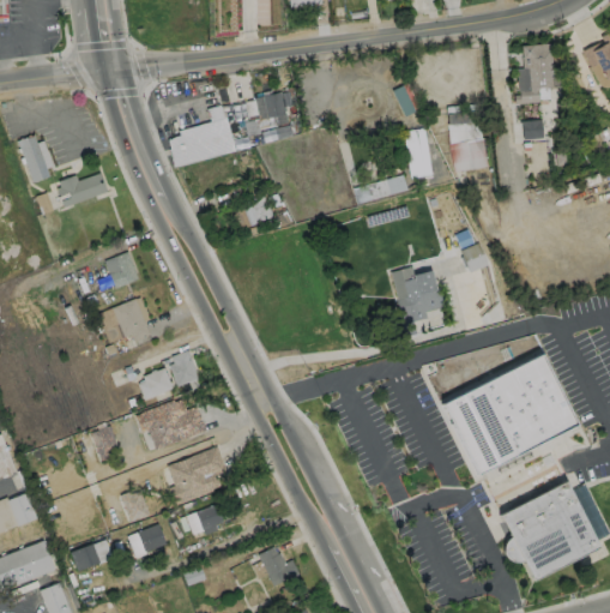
[(609,78),(607,80),(598,64),(591,67),(584,50),(601,42),(602,46),(604,44),(601,37),(608,34),(607,30),(609,29),(609,78)]
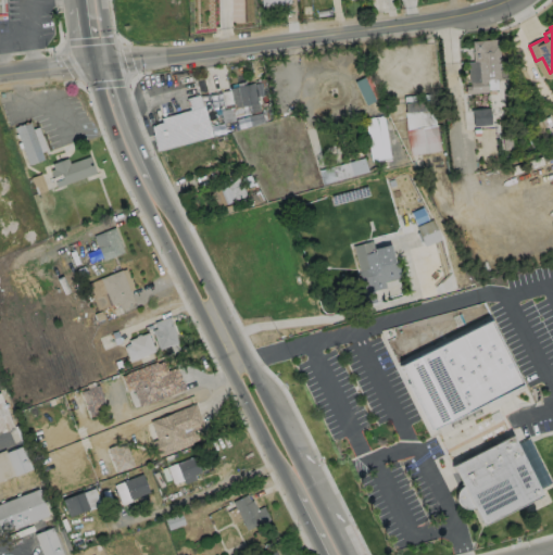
[(501,39),(503,78),(497,79),(497,78),(489,78),(490,92),(467,93),(467,86),(472,86),(469,62),(475,62),(474,41),(501,39)]
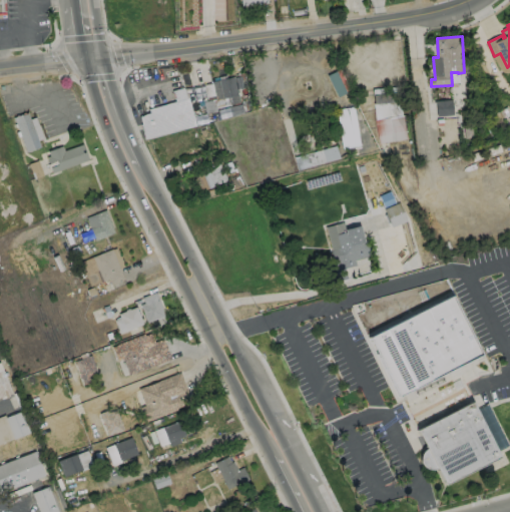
[(169,133),(145,139),(141,124),(143,124),(141,115),(151,112),(150,108),(169,103),(176,101),(169,77),(166,70),(169,69),(178,67),(197,125),(169,133)]
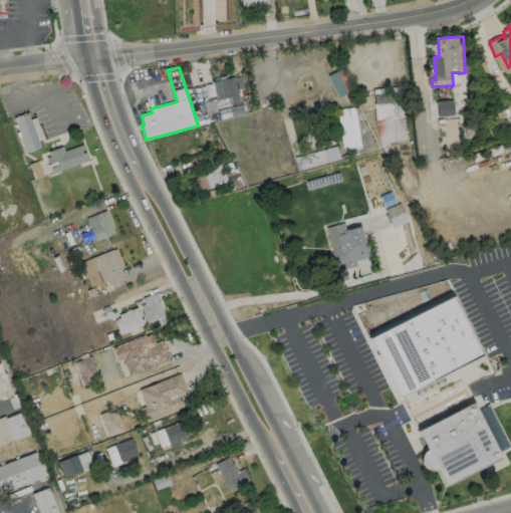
[(228,75),(229,78),(236,76),(242,102),(230,104),(229,97),(218,99),(214,81),(222,80),(221,77),(228,75)]
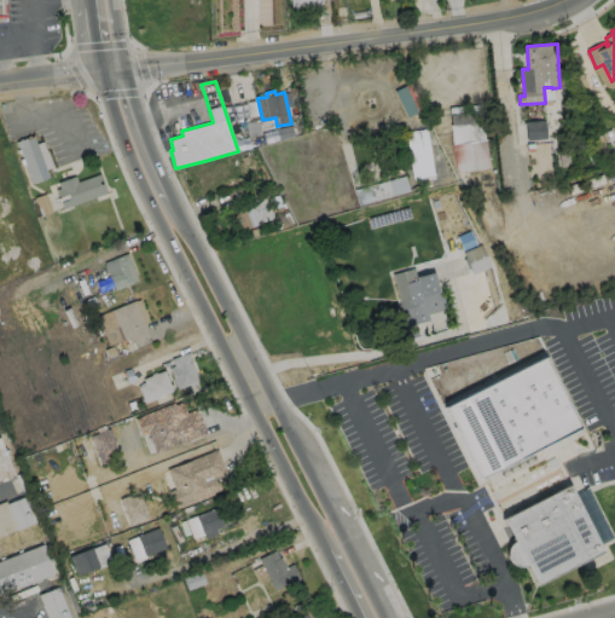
[(527,123),(529,142),(549,139),(547,121),(527,123)]
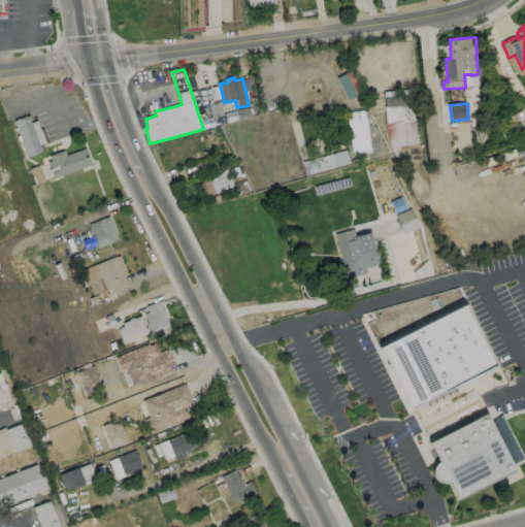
[(372,151),(366,110),(349,113),(356,154),(372,151)]
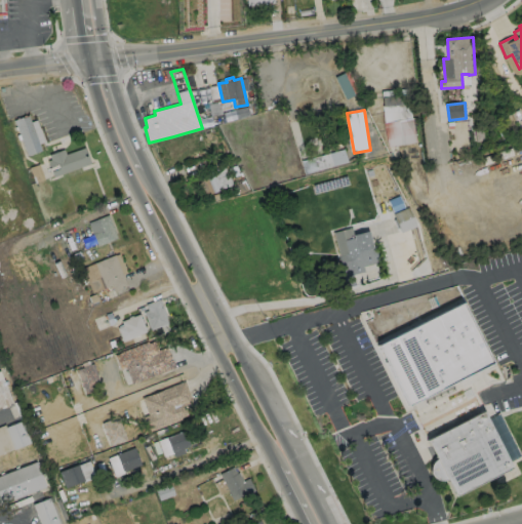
[(44,151),(30,156),(16,120),(31,115),(44,151)]
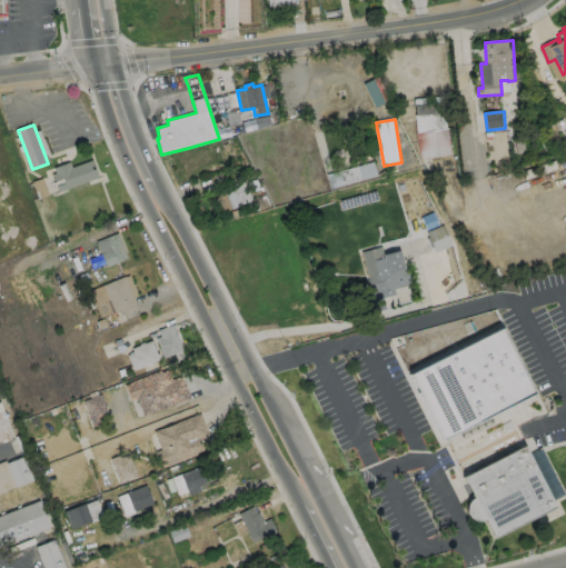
[(454,153),(423,159),(417,133),(448,128),(454,153)]
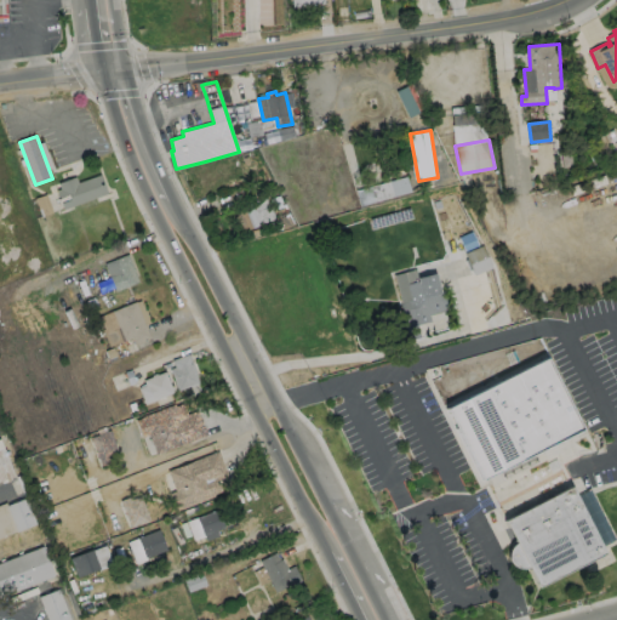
[(103,175),(110,193),(66,210),(60,191),(63,189),(61,183),(79,177),(80,182),(103,175)]
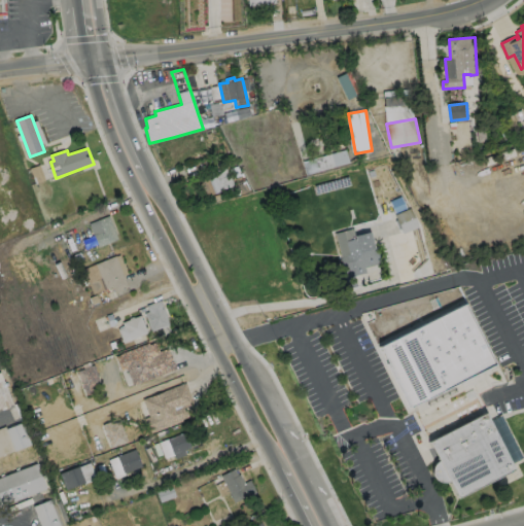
[(351,163),(347,150),(326,155),(329,168),(351,163)]
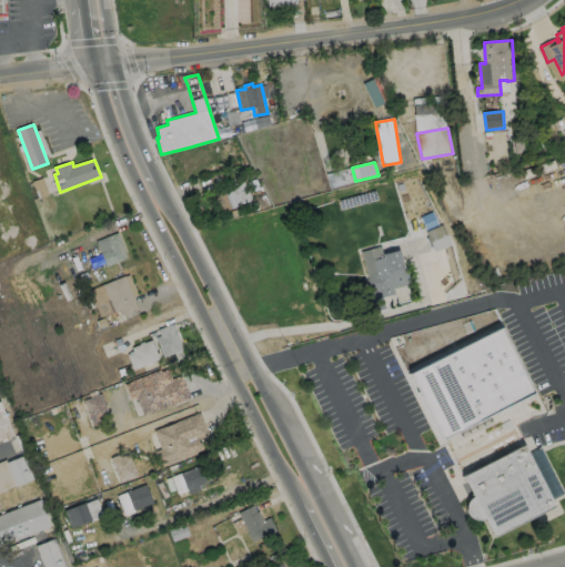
[(253,200),(224,212),(221,205),(219,206),(217,199),(218,199),(215,191),(244,180),(253,200)]
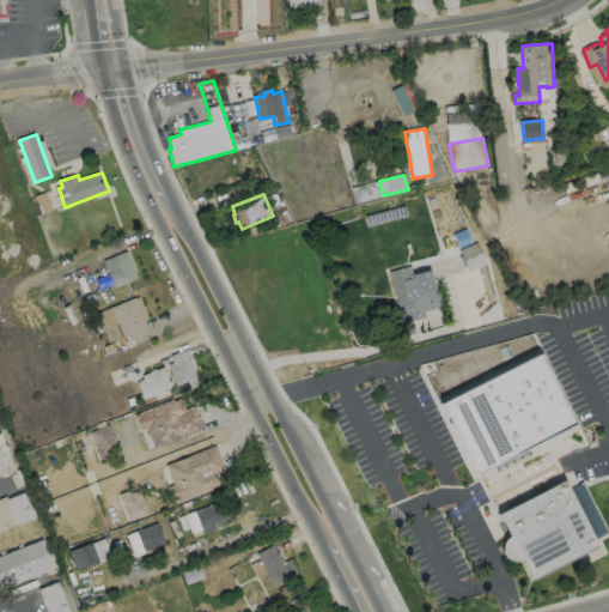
[(445,226),(460,222),(466,231),(451,238),(445,226)]
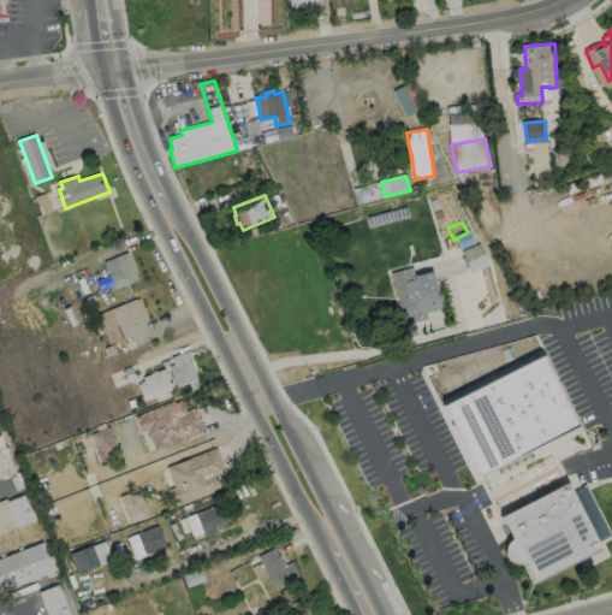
[(464,254),(473,273),(489,266),(481,246),(464,254)]
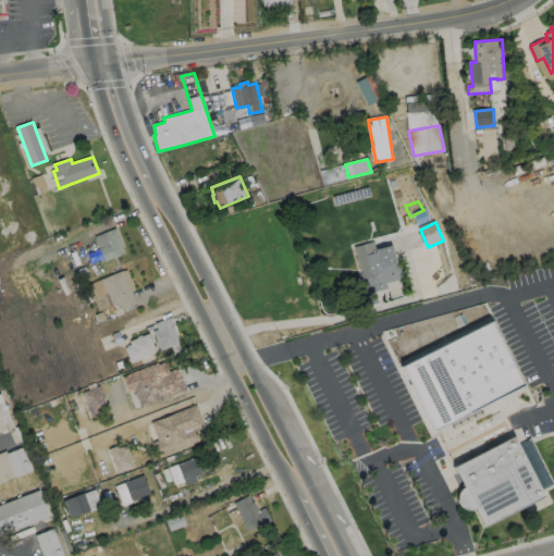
[(126,252),(106,261),(96,236),(117,227),(126,252)]
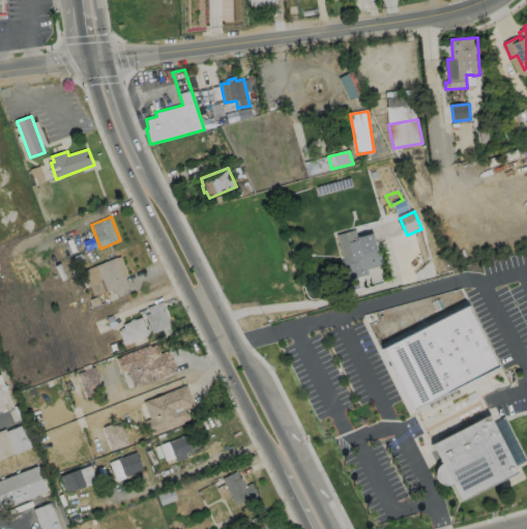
[(373,233),(377,247),(380,247),(384,264),(368,268),(370,274),(357,277),(360,288),(351,290),(343,259),(350,258),(350,257),(352,256),(349,242),(358,240),(357,237),(373,233)]
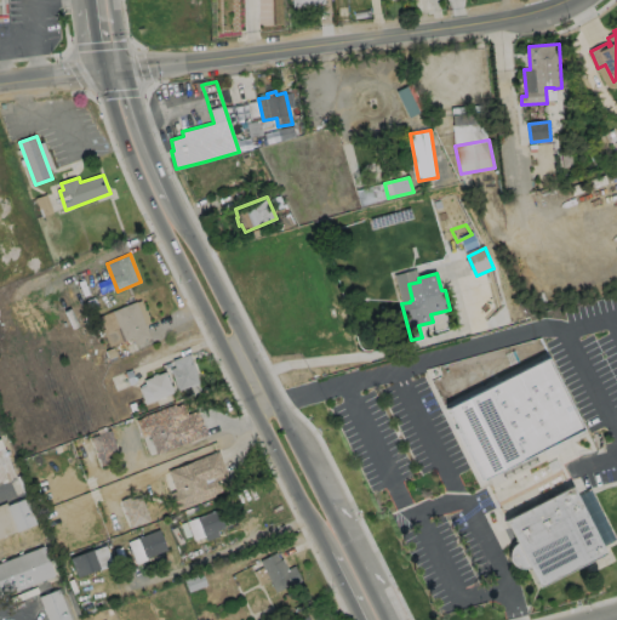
[(138,301),(153,339),(137,345),(135,337),(126,341),(114,312),(138,301)]
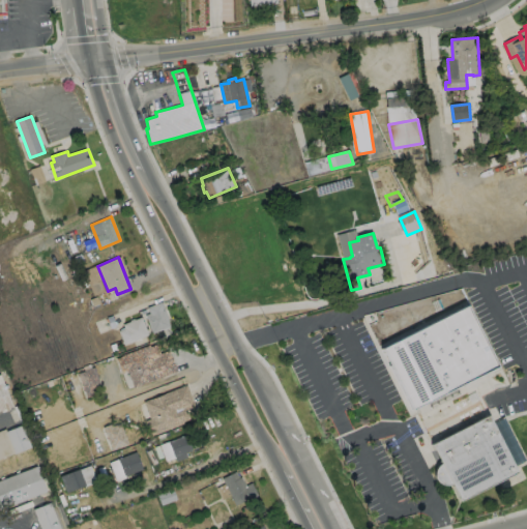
[(96,296),(108,292),(103,281),(92,286),(96,296)]
